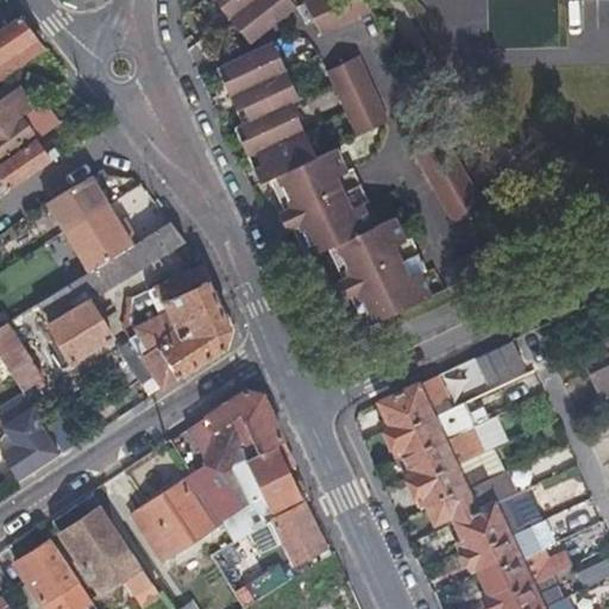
[(207,0),(215,14),(221,10),(231,27),(224,31),(234,50),(288,20),(276,0),(207,0)]
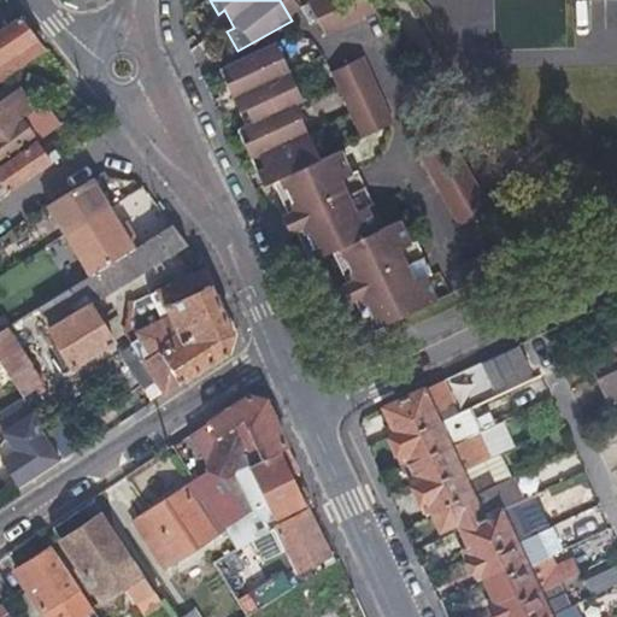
[(370,0),(358,0),(344,9),(318,22),(336,56),(387,27),(370,0)]
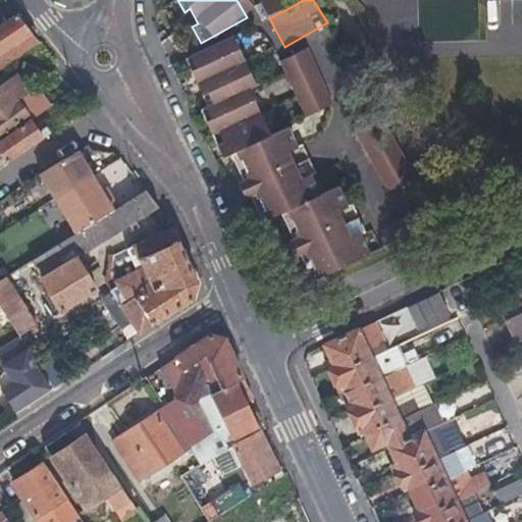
[(190,8),(185,12),(192,27),(198,23),(190,8)]
